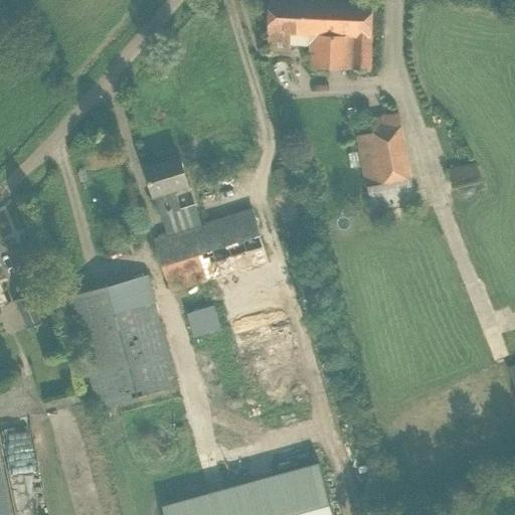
[(302,33),(302,45),(311,45),(310,68),(370,70),(372,3),(298,0),(268,0),(267,51),(289,52),(290,33),(302,33)]
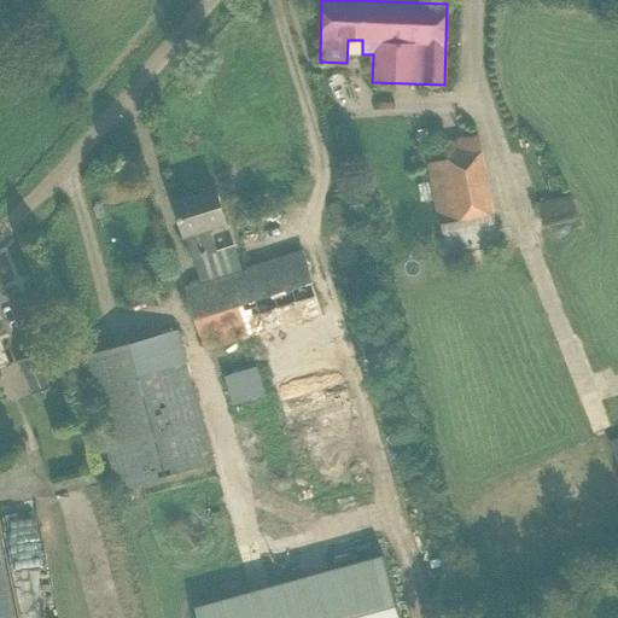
[(186,234),(200,283),(242,269),(234,246),(214,252),(207,228),(226,222),(215,191),(174,203),(184,235),(186,234)]
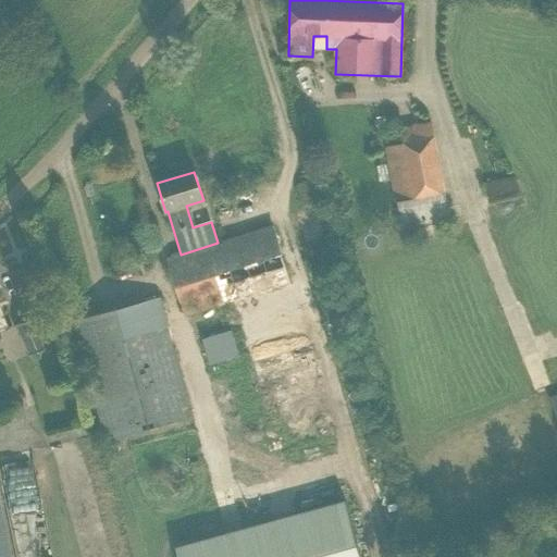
[(485,184),(490,202),(517,197),(512,177),(485,184)]
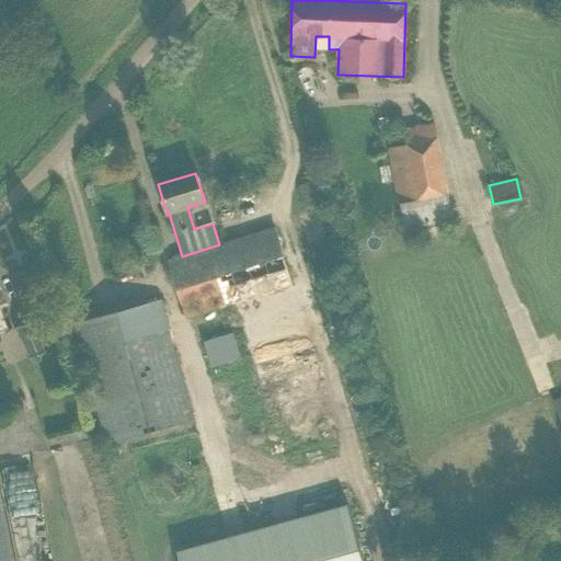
[(399,205),(403,231),(453,222),(445,184),(430,187),(432,198),(399,205)]
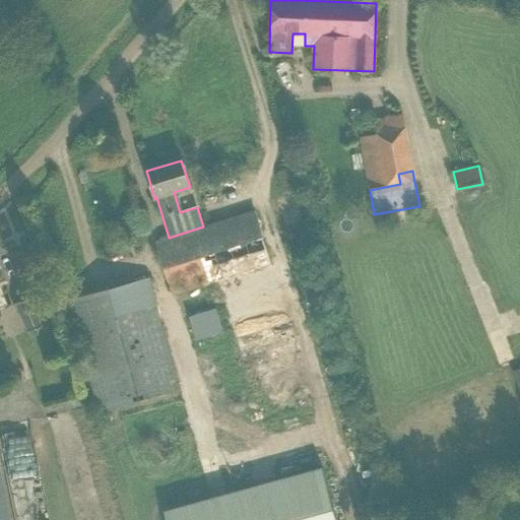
[(69,301),(101,412),(181,389),(163,325),(154,296),(149,278),(69,301)]
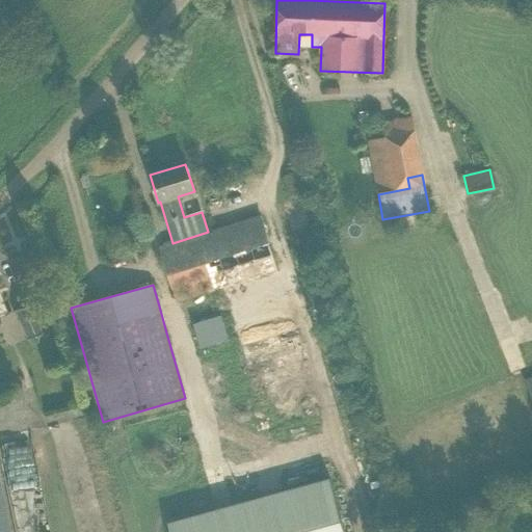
[(0,318),(8,314),(0,294),(0,318)]
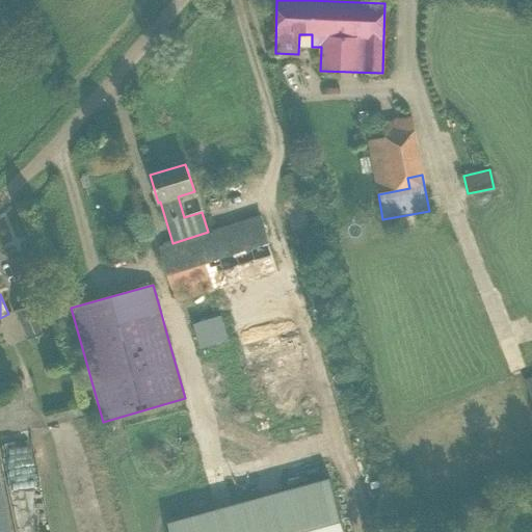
[(185,326),(179,302),(177,297),(158,302),(166,333),(185,326)]
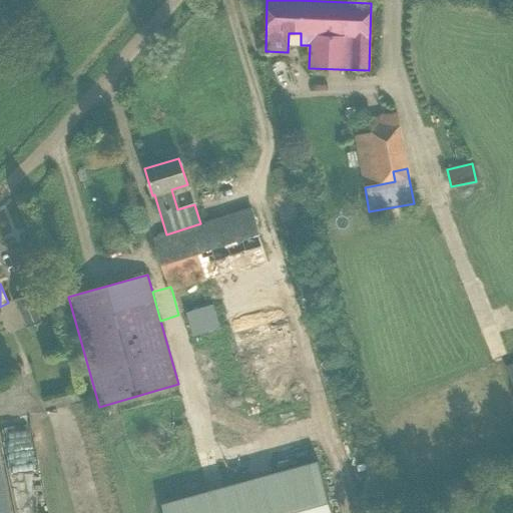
[(40,322),(28,294),(13,301),(25,328),(40,322)]
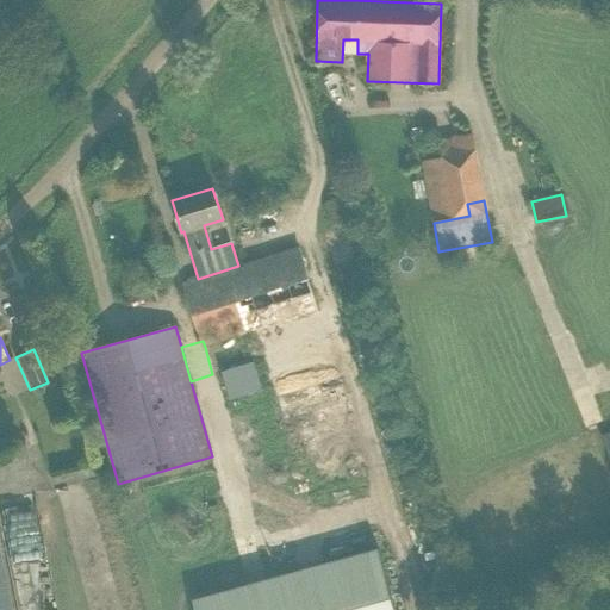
[(222,369),(230,398),(263,387),(254,359),(222,369)]
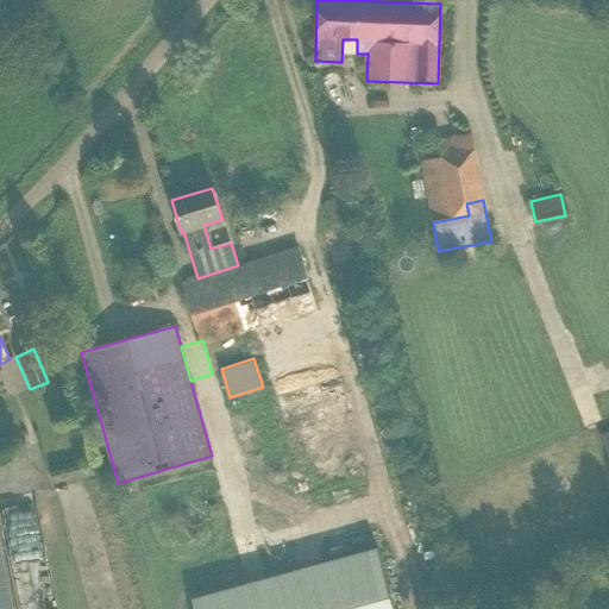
[(194,608),(393,608),(376,547),(192,598),(194,608)]
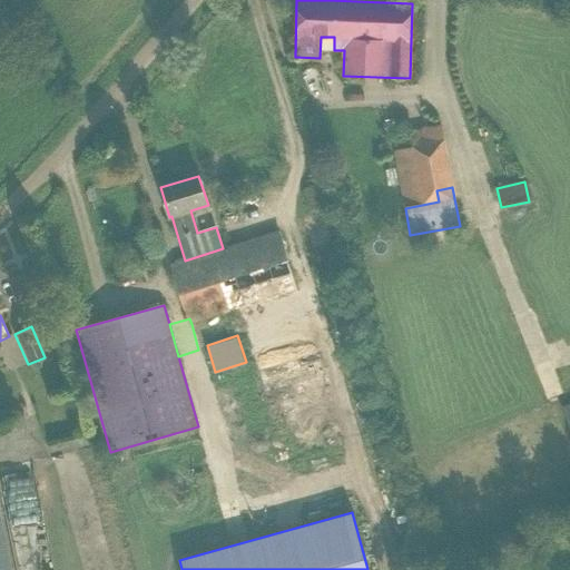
[(411,544),(396,549),(400,561),(415,557),(411,544)]
